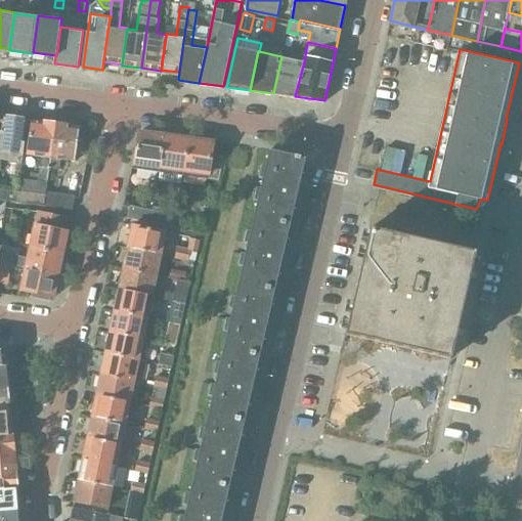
[(281,56),(273,93),(295,96),(304,61),(281,56)]
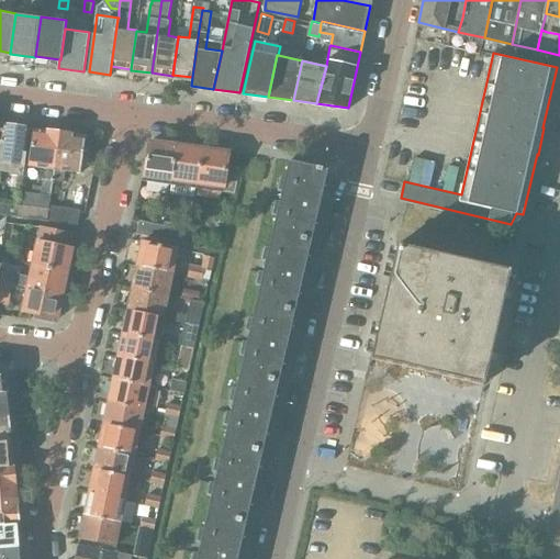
[(4,123),(0,151),(0,166),(11,168),(10,171),(23,174),(31,126),(4,123)]
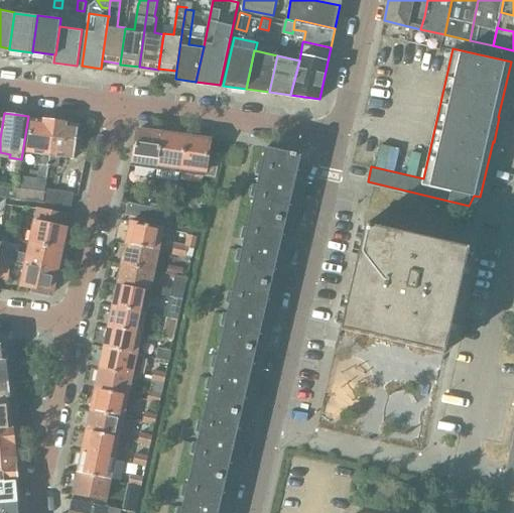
[(19,173),(17,186),(45,189),(45,187),(47,176),(49,162),(55,120),(32,117),(27,150),(40,152),(37,176),(19,173)]
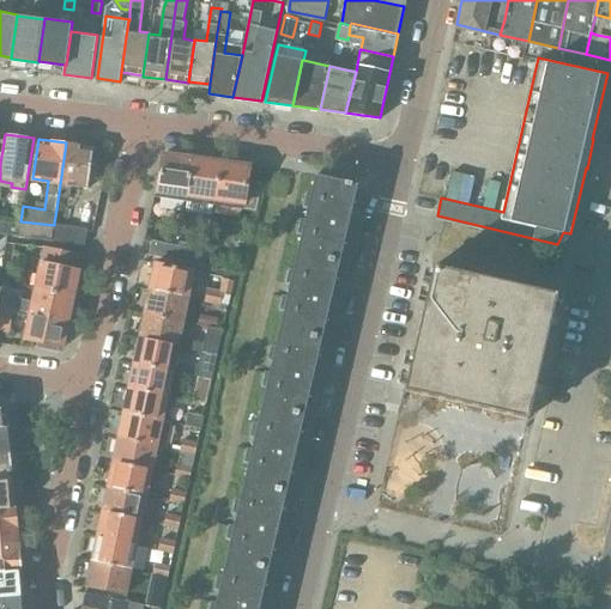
[(66,142),(59,193),(56,209),(68,211),(72,184),(89,187),(95,147),(66,142)]
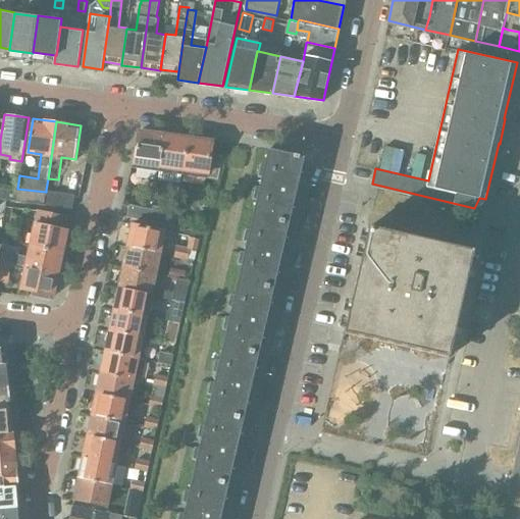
[(164,133),(140,130),(135,165),(159,169),(164,133)]
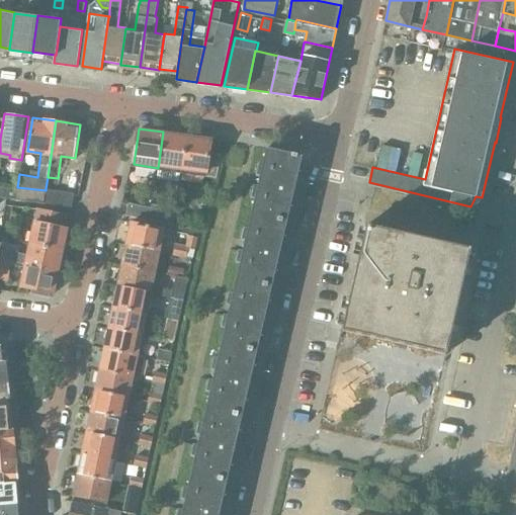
[(163,132),(158,168),(182,171),(187,136),(163,132)]
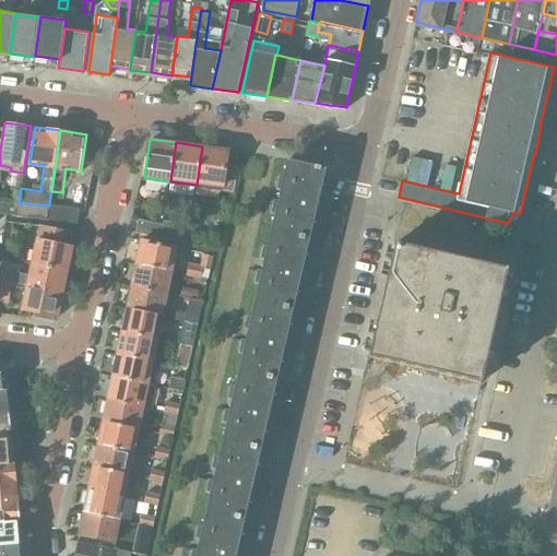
[(202,146),(197,185),(223,188),(233,190),(234,190),(240,165),(230,163),(226,163),(228,150),(202,146)]
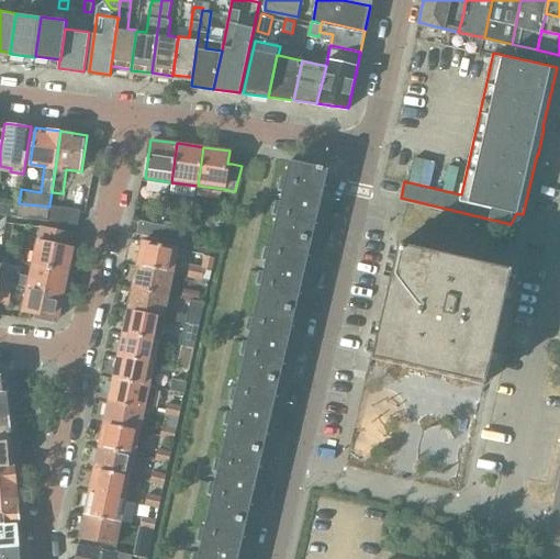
[(312,238),(328,168),(323,167),(323,166),(317,165),(316,165),(289,159),(289,160),(286,175),(273,228),(312,238)]
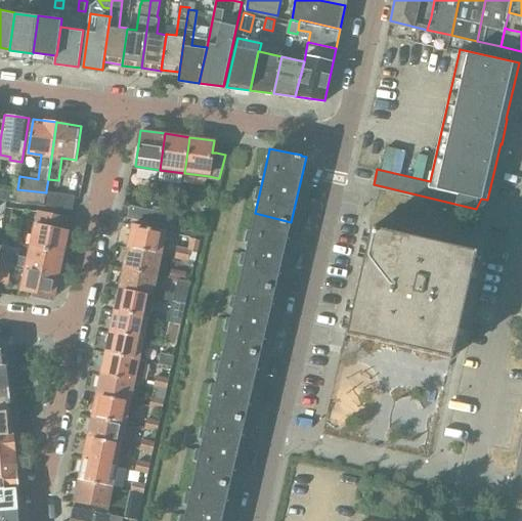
[(17,189),(0,186),(0,198),(16,201),(17,189)]
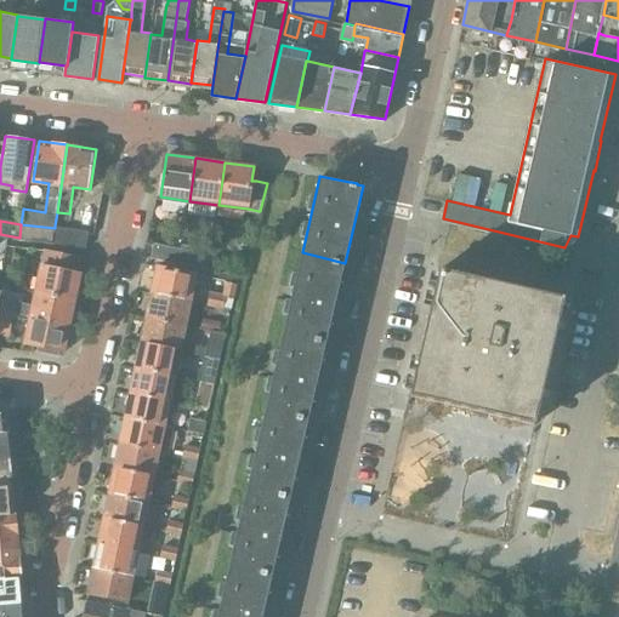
[(55,228),(21,224),(20,238),(52,243),(55,228)]
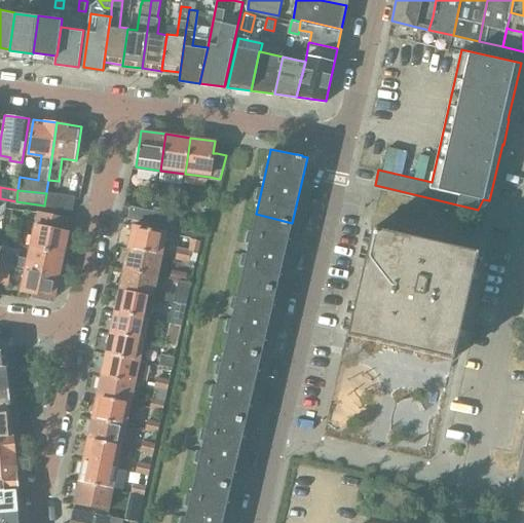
[(46,191),(46,193),(44,206),(73,209),(75,196),(76,195),(46,191)]
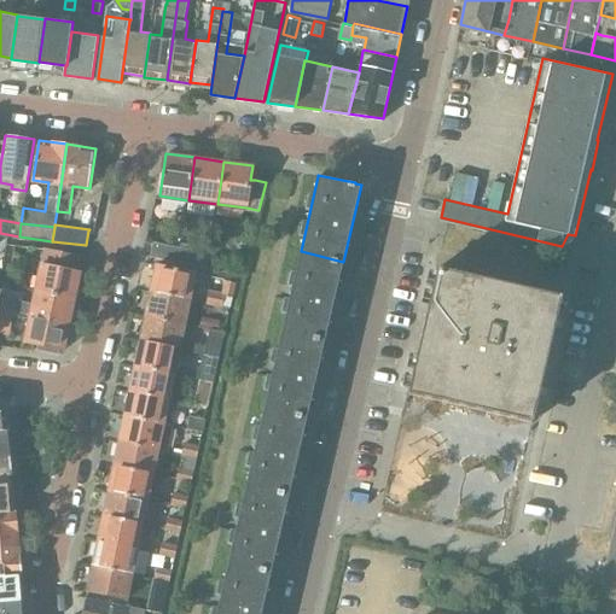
[(179,261),(181,246),(155,240),(151,255),(179,261)]
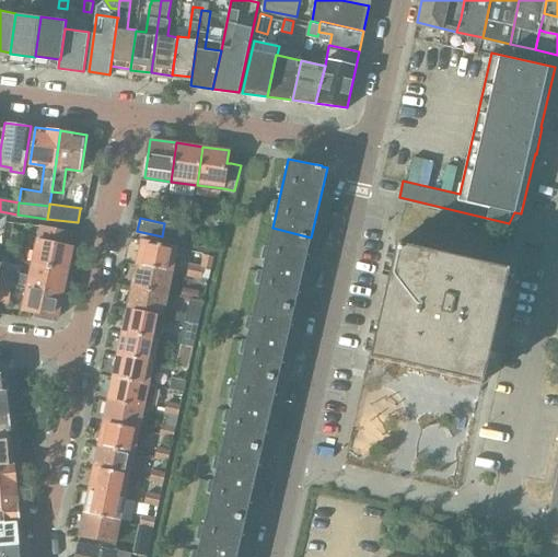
[(41,230),(38,239),(33,263),(68,270),(73,246),(70,245),(72,231),(42,224),(14,220),(13,227),(41,230)]
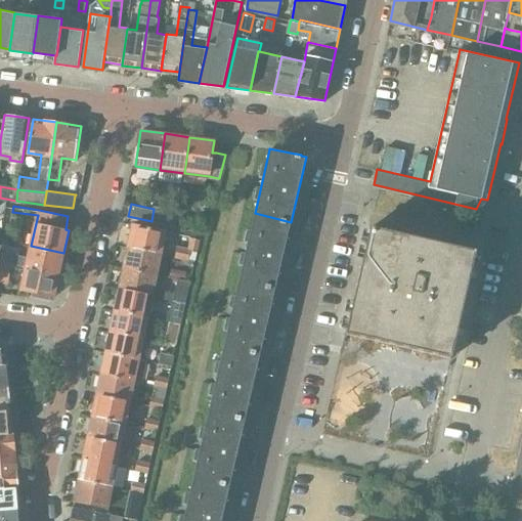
[(164,211),(154,209),(151,221),(161,223),(164,211)]
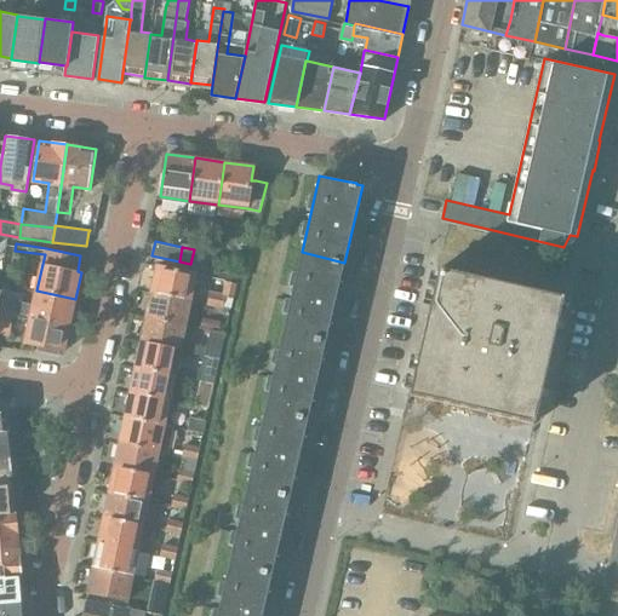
[(302,252),(284,330),(326,340),(344,263),(302,252)]
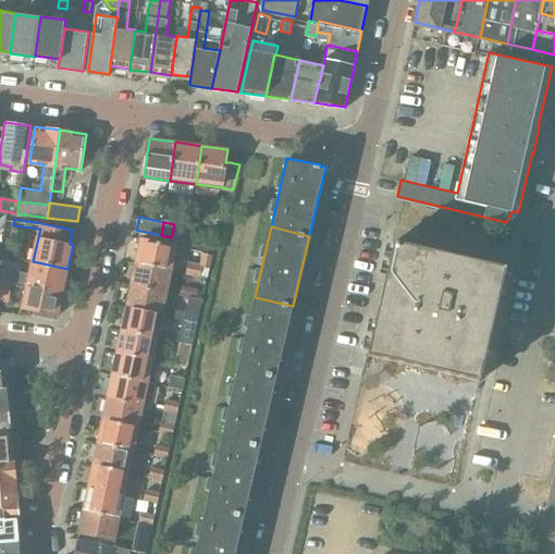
[(142,237),(137,260),(173,268),(177,245),(142,237)]
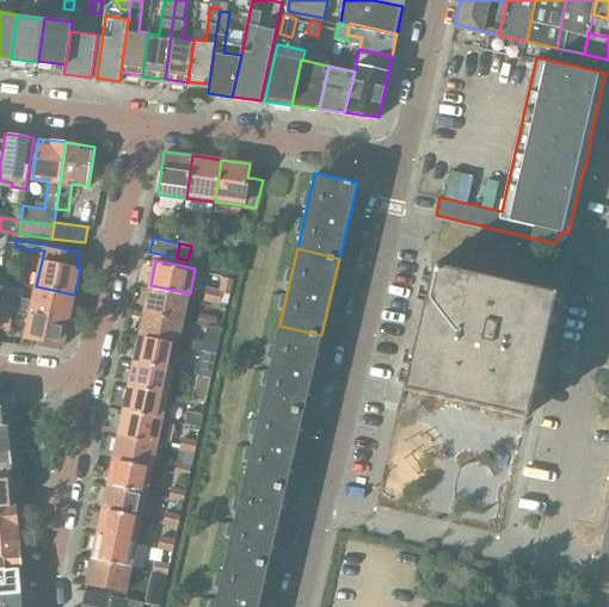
[(555,292),(432,264),(404,388),(527,415),(555,292)]
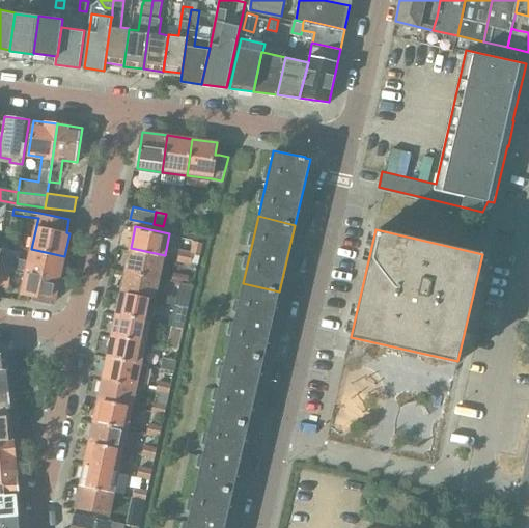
[(131,248),(130,250),(126,270),(160,278),(165,255),(131,248)]
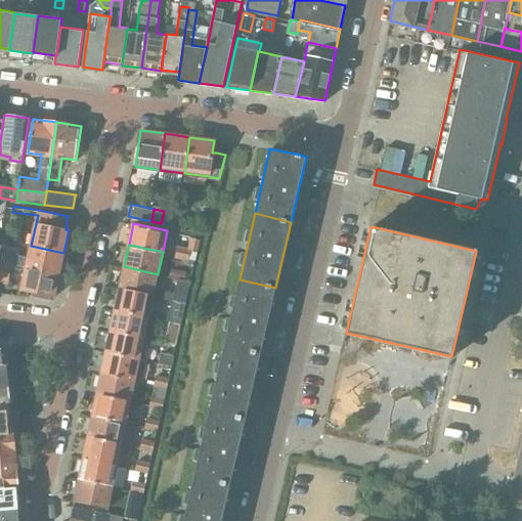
[(11,262),(27,266),(59,273),(63,253),(31,246),(29,256),(12,253),(12,252),(0,250),(0,251),(0,259),(11,261),(11,262)]
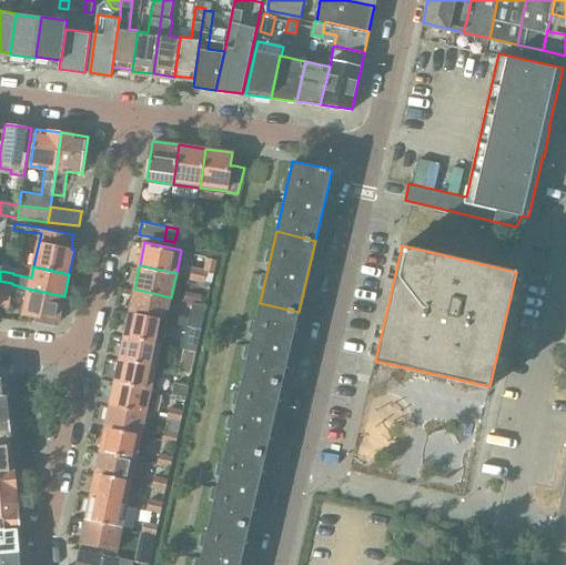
[(194,268),(192,276),(212,281),(214,272),(194,268)]
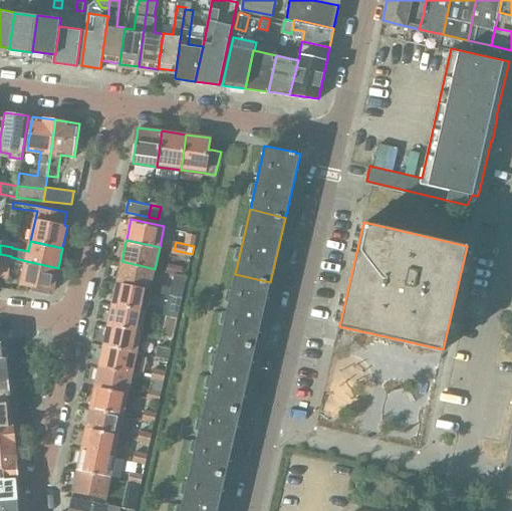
[(0,276),(8,277),(11,257),(11,256),(0,254),(0,276)]
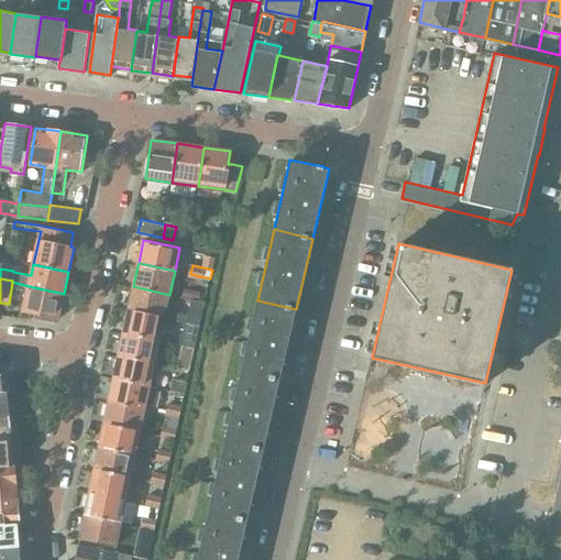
[(64,294),(29,286),(24,309),(58,317),(64,294)]
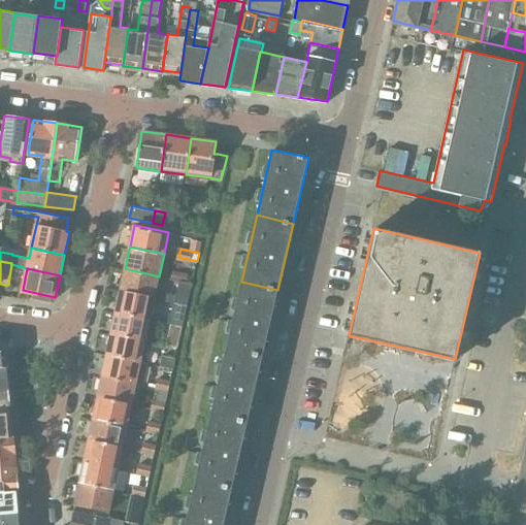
[(157,288),(159,276),(125,268),(121,290),(155,297),(188,304),(192,283),(186,282),(179,281),(177,292),(157,288)]
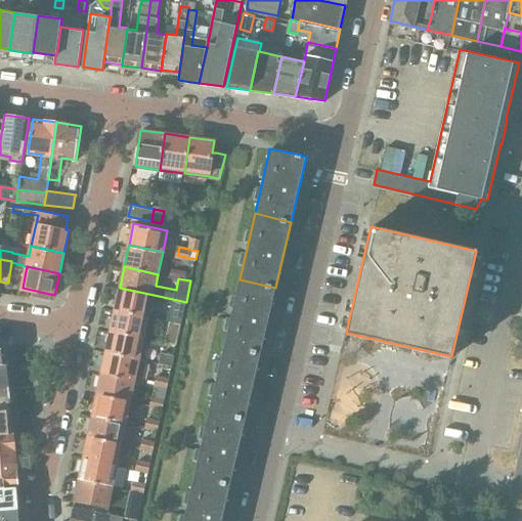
[(175,267),(173,276),(178,278),(184,279),(186,270),(175,267)]
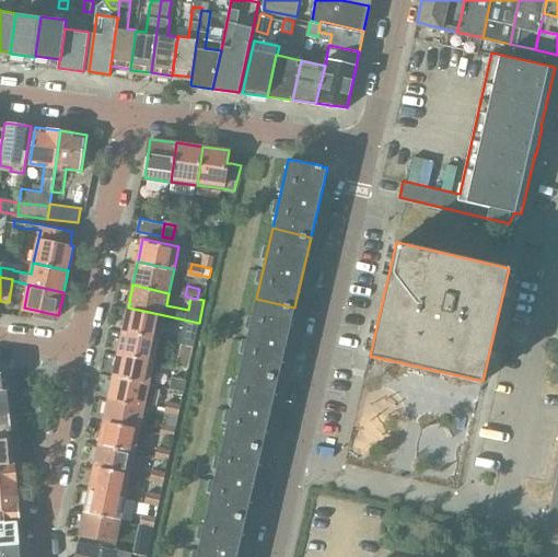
[(294,308),(256,299),(240,370),(278,379),(294,308)]
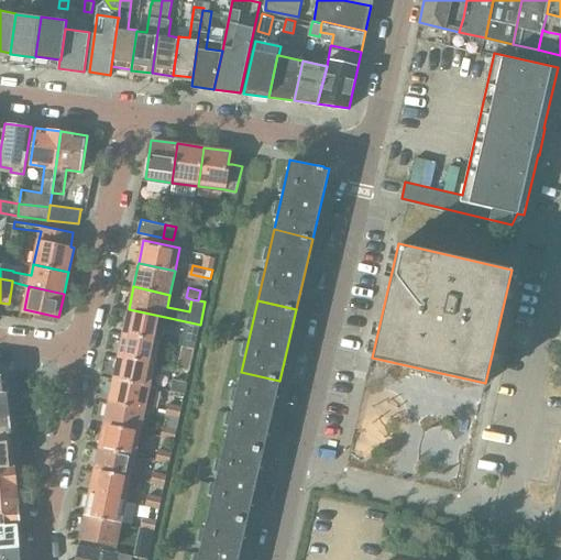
[(165,317),(129,309),(124,331),(161,339),(165,317)]
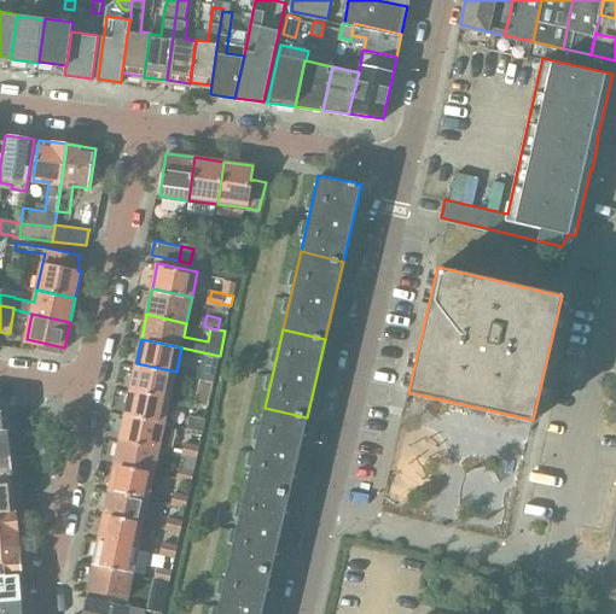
[(170,397),(176,372),(137,363),(131,389),(170,397)]
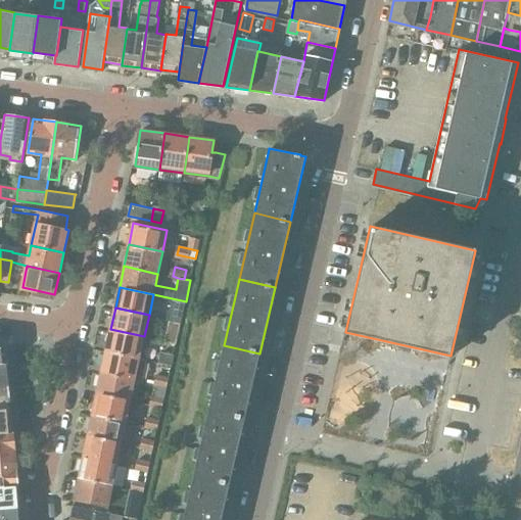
[(182,322),(184,313),(171,310),(169,319),(182,322)]
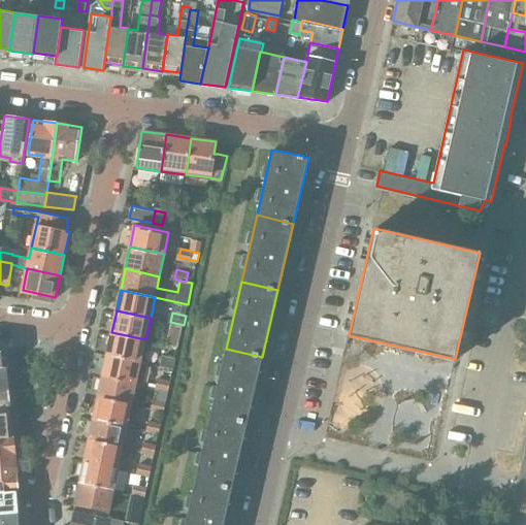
[(111,332),(107,354),(141,361),(145,339),(111,332)]
